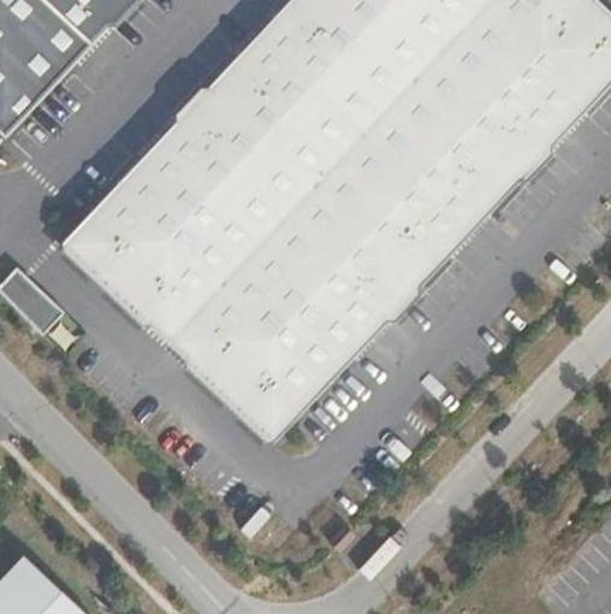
[(0,0),(0,139),(4,142),(134,0),(0,0)]
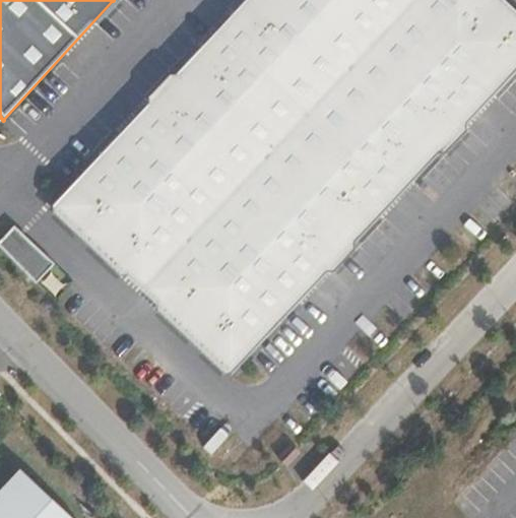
[(231,374),(515,73),(515,11),(503,0),(245,0),(51,207),(231,374)]
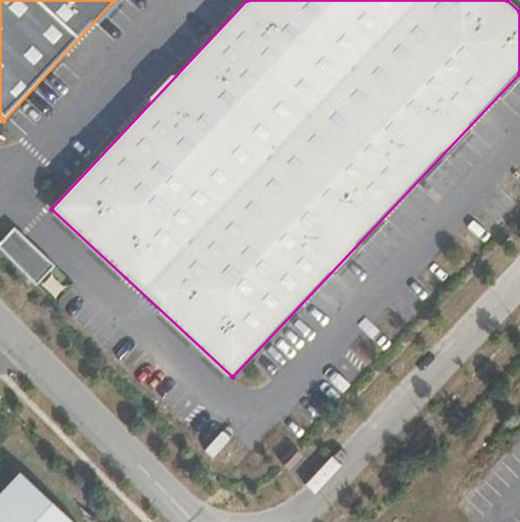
[(55,269),(13,231),(0,246),(0,253),(37,288),(55,269)]
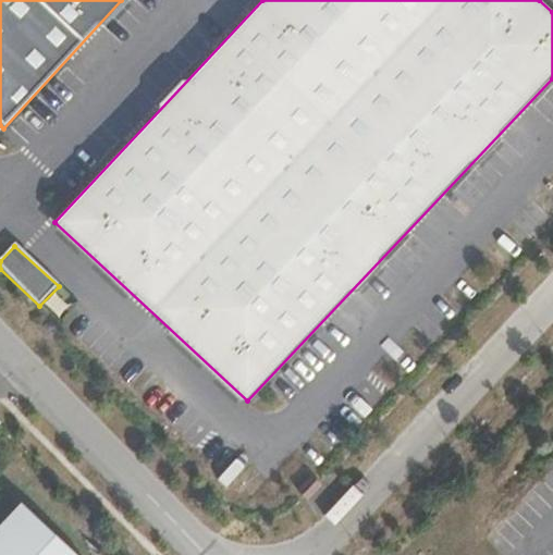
[(75,554),(25,507),(0,533),(0,554),(75,554)]
